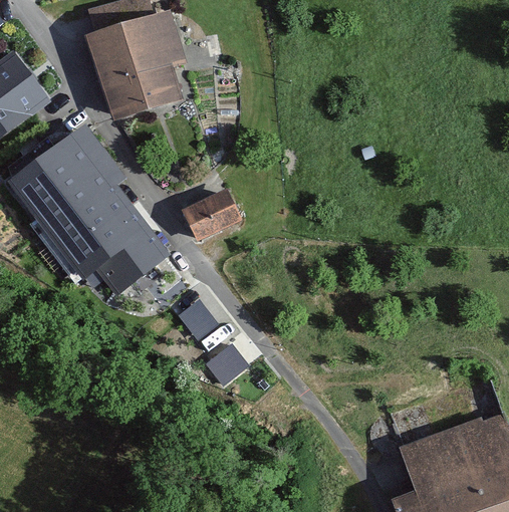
[(113,0),(85,9),(94,39),(88,41),(112,117),(171,99),(161,66),(181,60),(165,11),(150,16),(145,0),(113,0)]
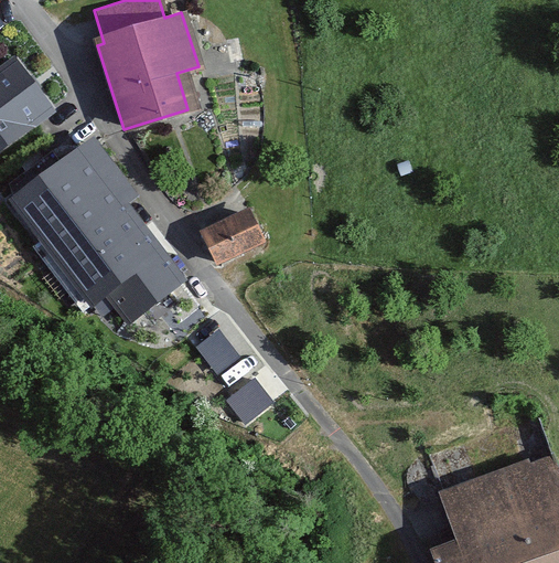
[(0,152),(55,114),(14,56),(0,66),(0,152)]
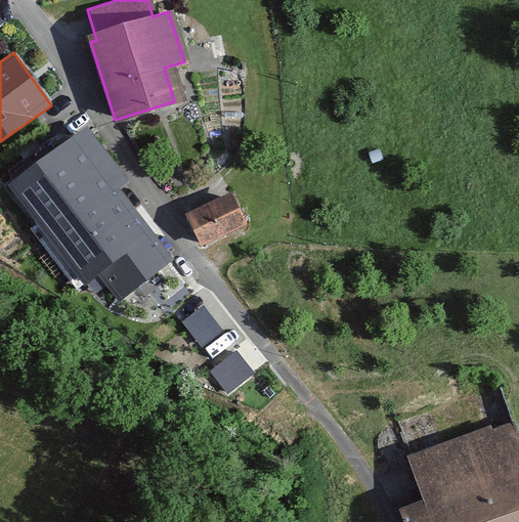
[(120,187),(79,133),(9,187),(85,287),(96,277),(117,304),(165,266),(110,196),(120,187)]
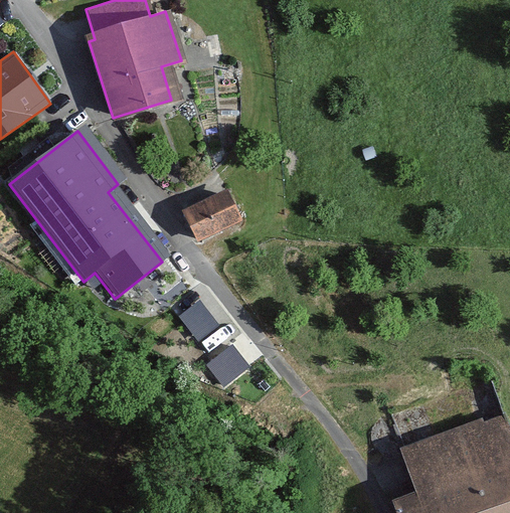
[(226,194),(182,214),(196,244),(240,223),(226,194)]
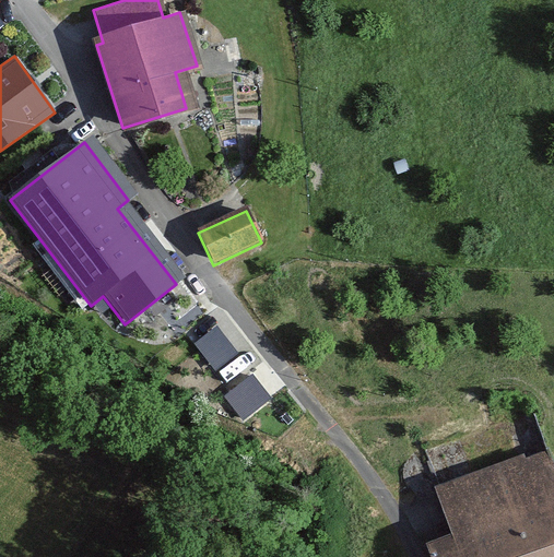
[(189,339),(221,378),(244,359),(212,320),(189,339)]
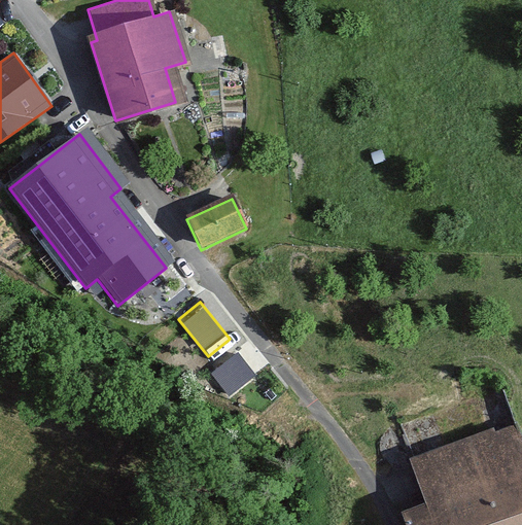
[(206,365),(224,391),(253,370),(234,345),(206,365)]
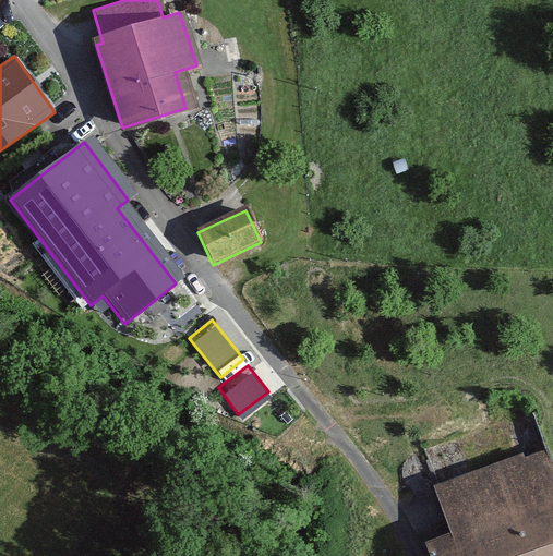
[(552,555),(552,478),(544,455),(435,495),(453,542),(435,548),(437,555),(552,555)]
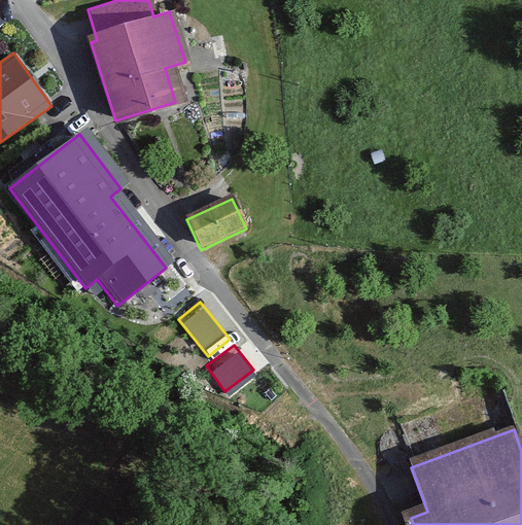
All buildings are outlined.
